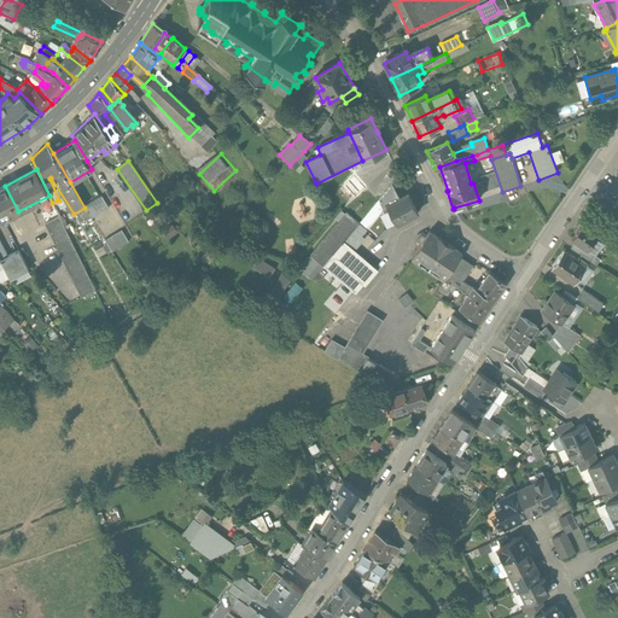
[(392,184),(379,199),(383,207),(386,205),(396,225),(418,213),(407,193),(398,197),(392,184)]
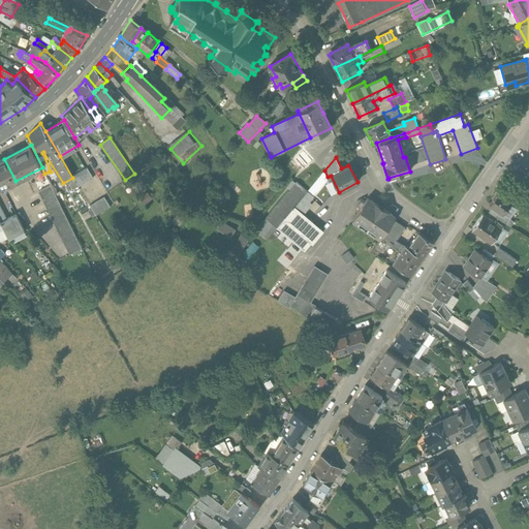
[(4,159),(0,160),(0,183),(2,187),(2,188),(16,181),(4,159)]
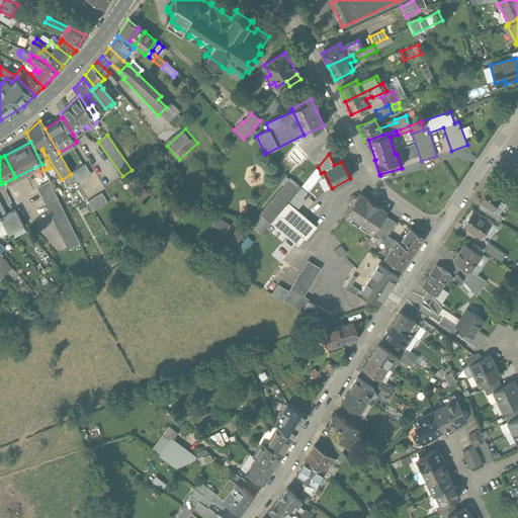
[(85,165),(71,174),(77,183),(90,174),(85,165)]
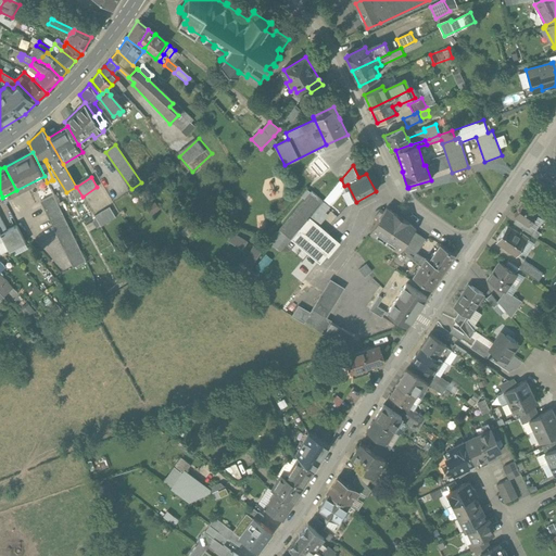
[(344,186),(341,179),(323,201),(290,239),(301,248),(310,238),(315,242),(314,244),(328,256),(339,243),(318,225),(327,214),(325,212),(345,188),(344,186)]
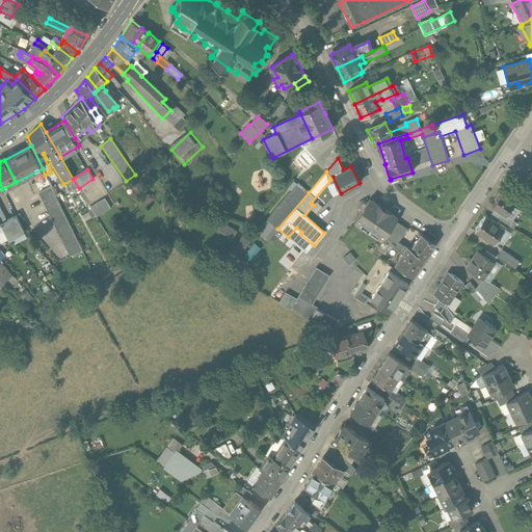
[(49,173),(45,175),(51,186),(62,211),(67,210),(49,173)]
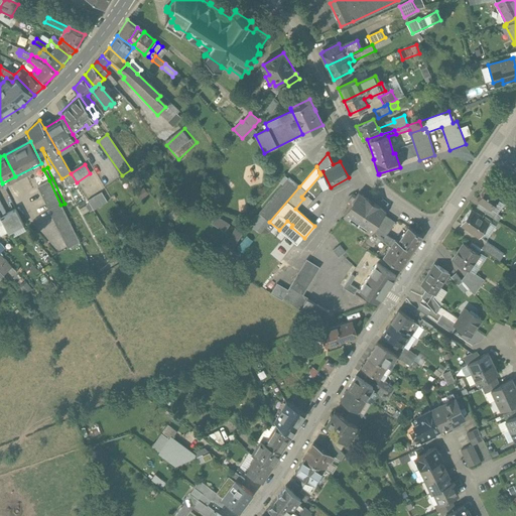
[(269,222),(299,186),(289,177),(259,214),(269,222)]
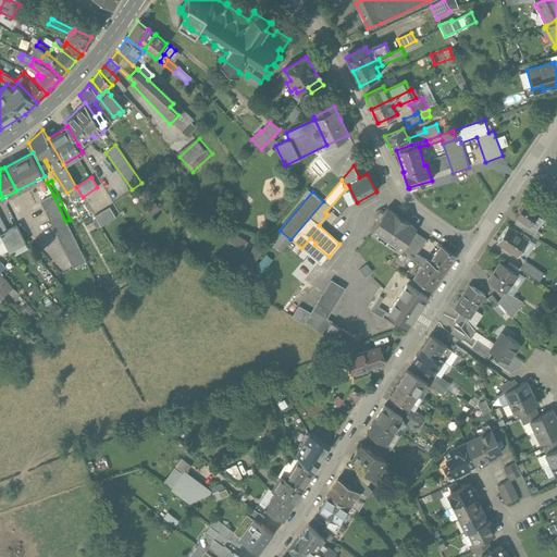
[(85,200),(79,193),(71,198),(75,206),(85,200)]
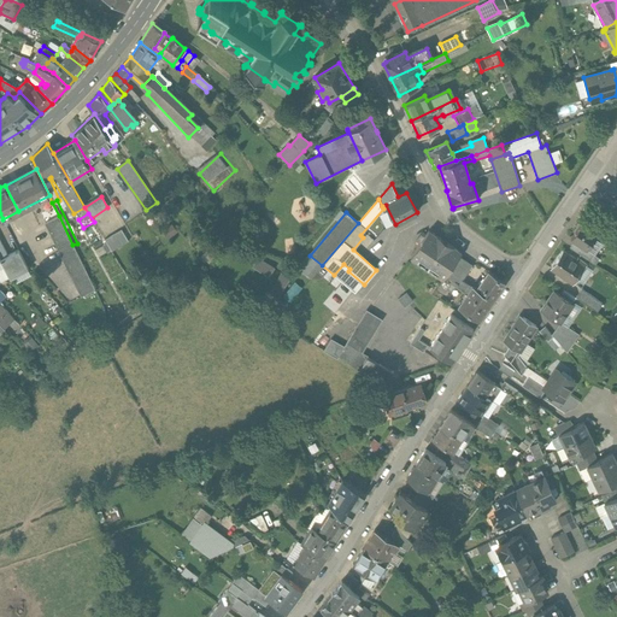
[(94,291),(72,245),(59,216),(45,223),(81,298),(94,291)]
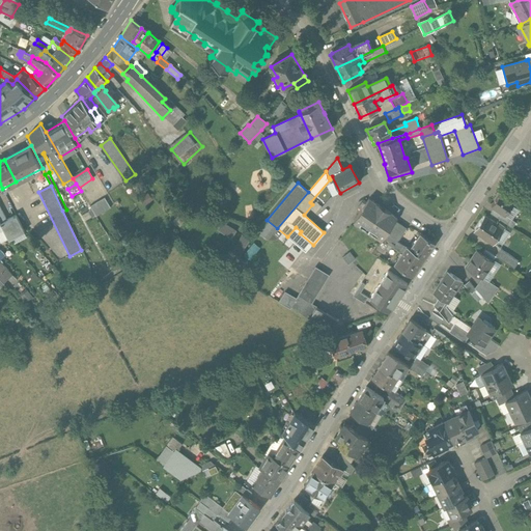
[(514,201),(501,192),(492,206),(495,208),(505,216),(506,215),(514,201)]
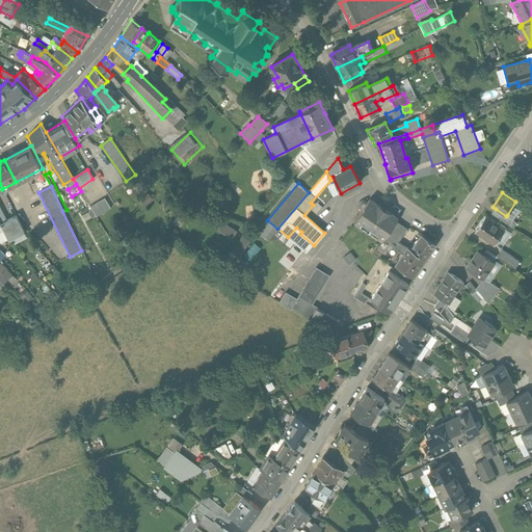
[(110,209),(104,198),(90,207),(97,217),(110,209)]
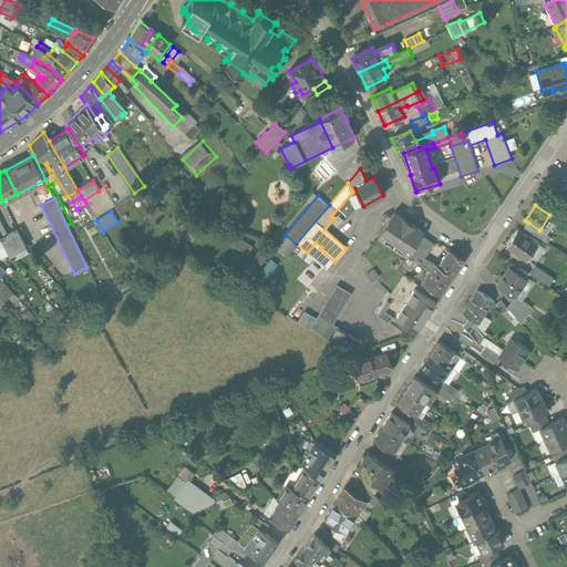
[(423,233),(393,213),(378,236),(408,256),(409,254),(421,236),(423,233)]
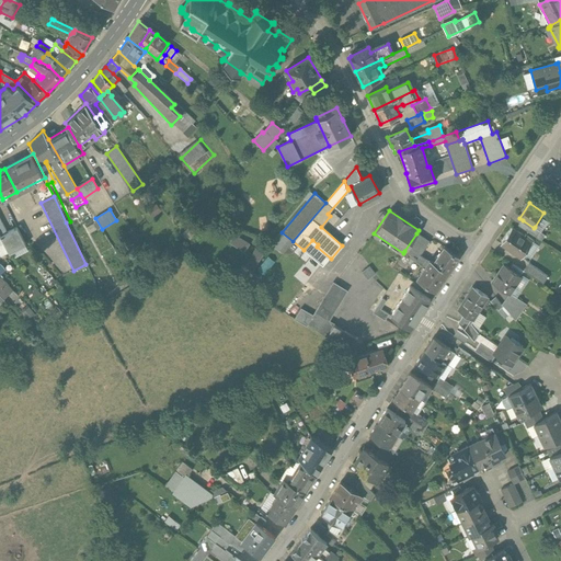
[(535,227),(534,228),(523,220),(518,226),(538,239),(542,232),(535,227)]
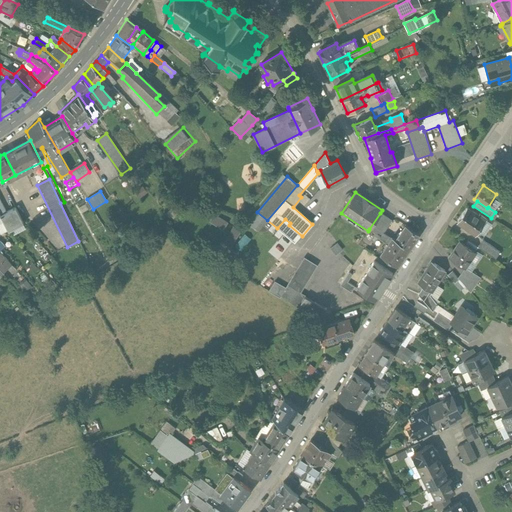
[(0,204),(0,215),(8,231),(23,224),(15,207),(6,211),(2,204),(0,204)]
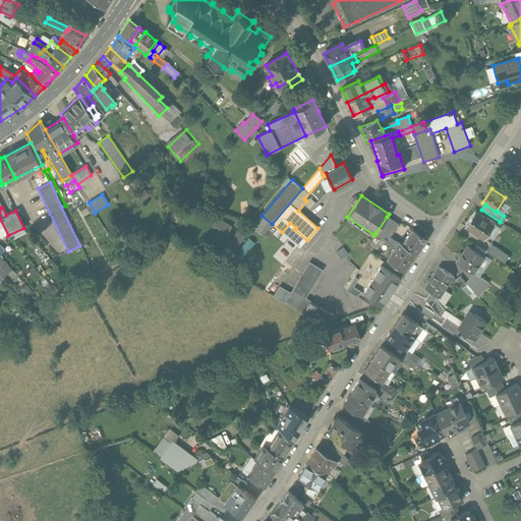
[(486,221),(475,213),(465,227),(484,239),(496,223),(488,219),(486,221)]
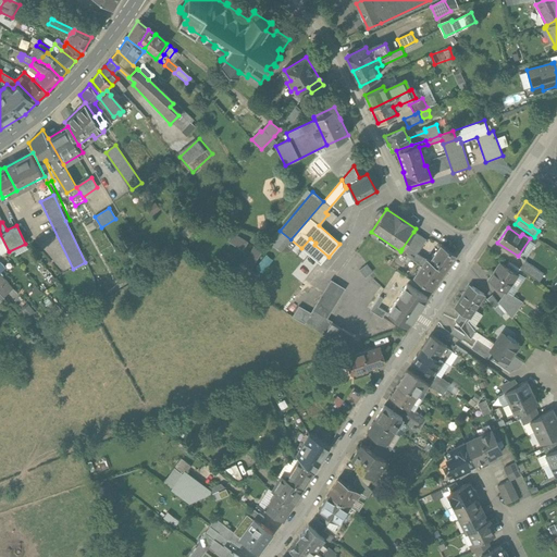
[(291,239),(280,231),(279,230),(269,242),(281,251),(291,239)]
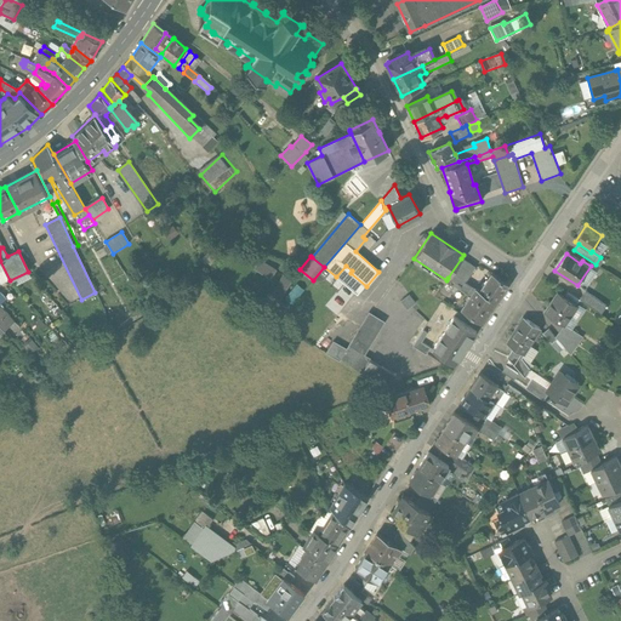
[(255,267),(272,278),(278,268),(261,257),(255,267)]
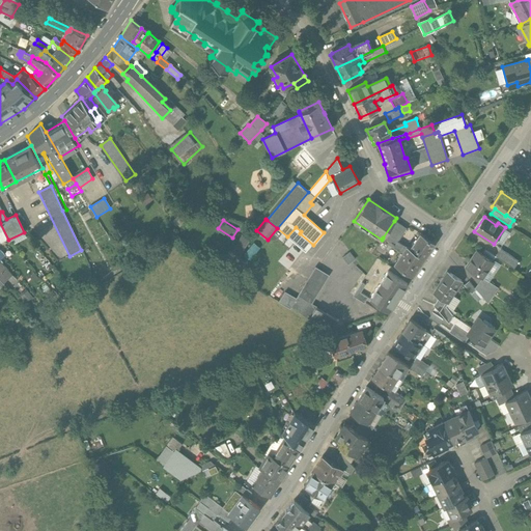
[(407,228),(394,221),(383,238),(394,245),(395,246),(398,242),(407,228)]
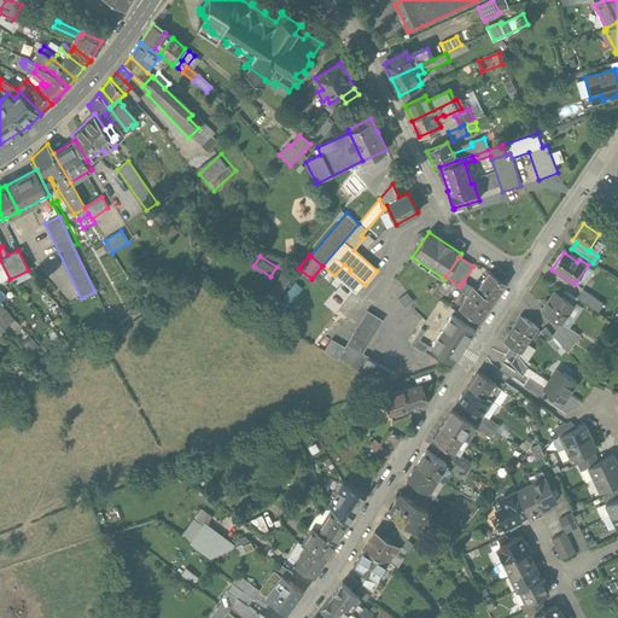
[(506,283),(489,272),(477,289),(474,287),(473,287),(464,281),(460,286),(459,285),(456,287),(468,296),(460,308),(479,321),(506,283)]
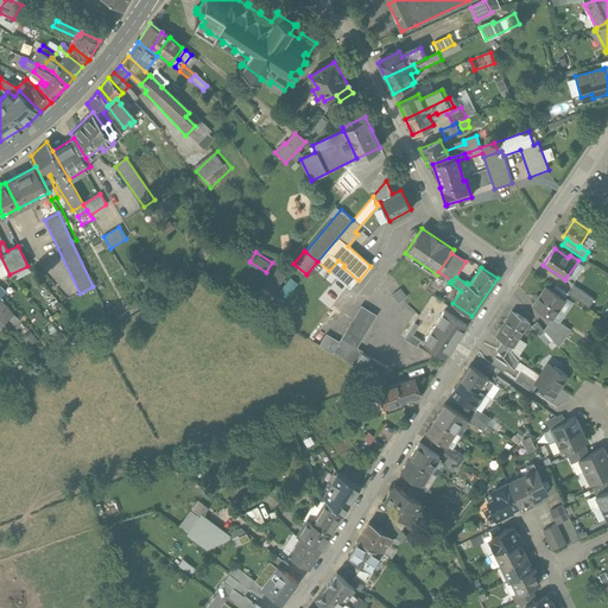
[(283,276),(274,271),(263,291),(272,296),(283,276)]
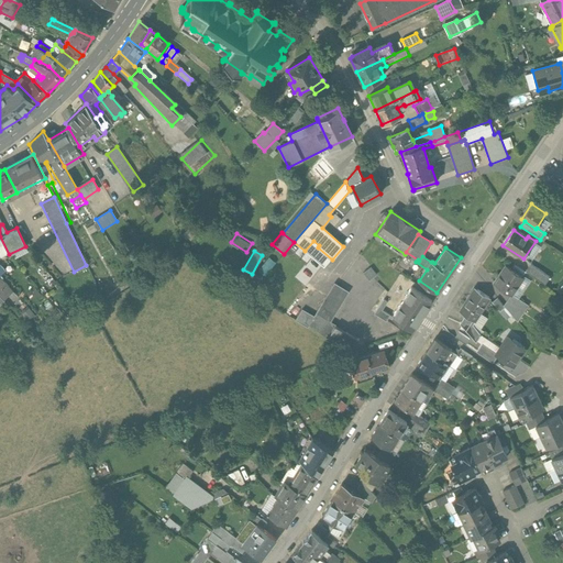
[(551,277),(532,265),(527,273),(545,285),(551,277)]
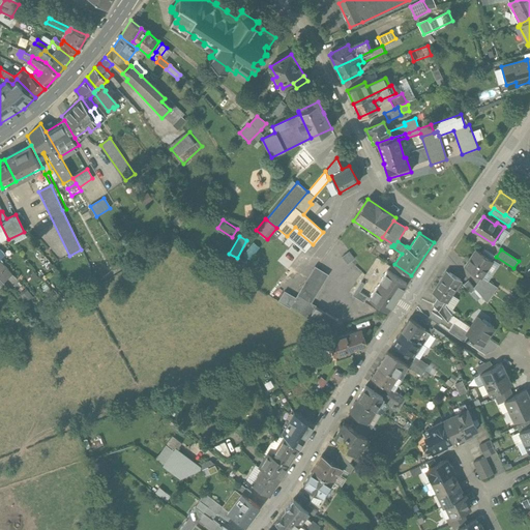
[(487,268),(491,261),(492,262),(493,261),(476,251),(470,260),(471,261),(467,267),(481,276),(488,268),(487,268)]
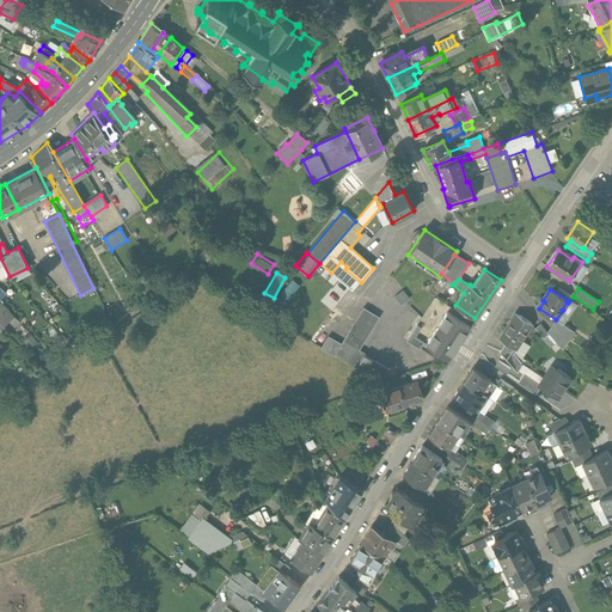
[(403,291),(395,298),(401,306),(410,299),(403,291)]
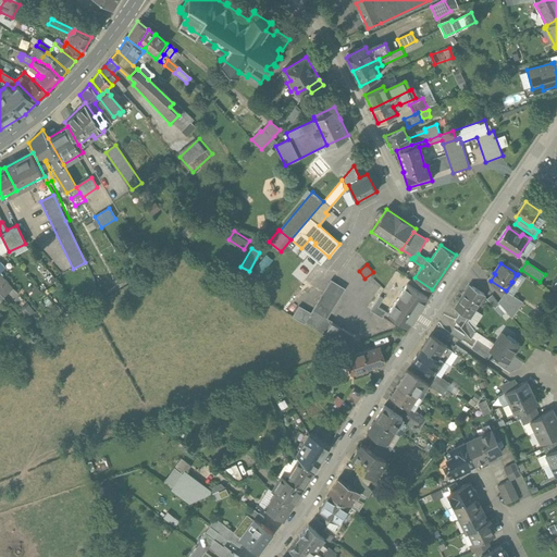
[(0,292),(4,297),(9,293),(13,297),(17,293),(0,275),(0,292)]
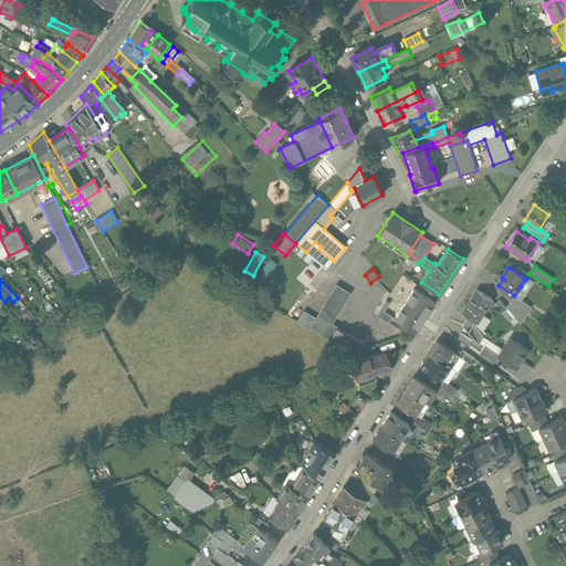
[(433,302),(413,289),(394,320),(413,332),(433,302)]
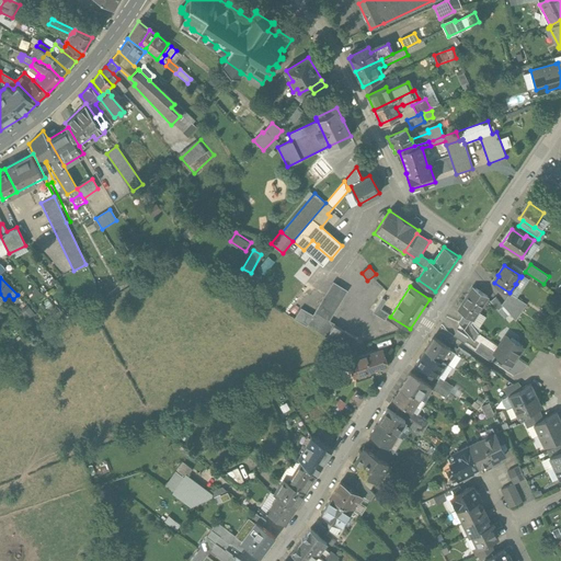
[(473,287),(458,311),(462,315),(473,321),(489,297),(473,287)]
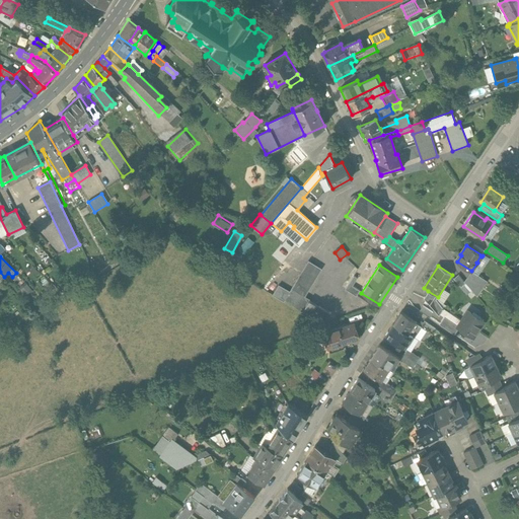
[(312,281),(301,273),(289,292),(278,285),(272,295),(283,302),(284,300),(302,311),(323,323),(329,312),(302,297),(312,281)]
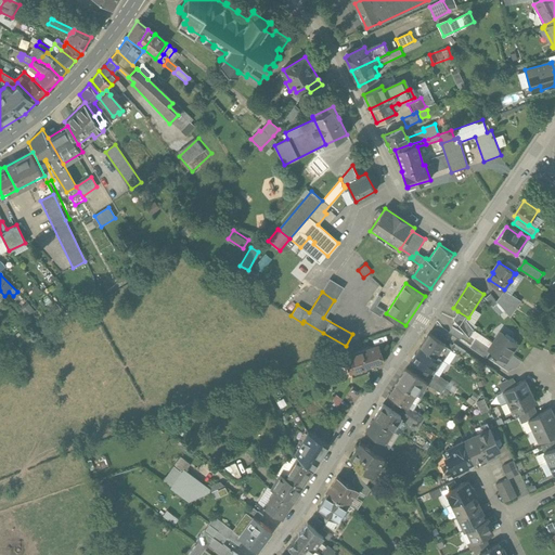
[(520,300),(507,293),(503,298),(498,304),(508,317),(520,300)]
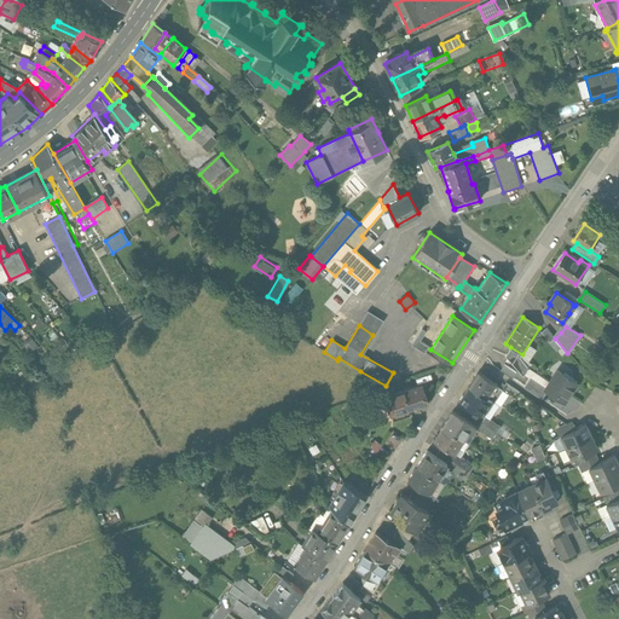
[(550,343),(555,339),(547,329),(542,334),(550,343)]
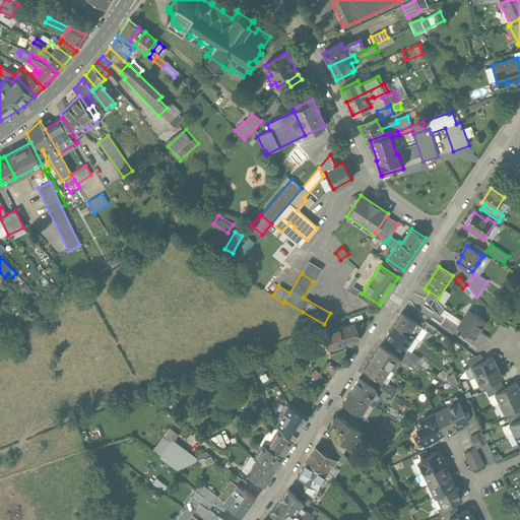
[(439,298),(429,291),(425,299),(440,316),(444,309),(437,302),(439,298)]
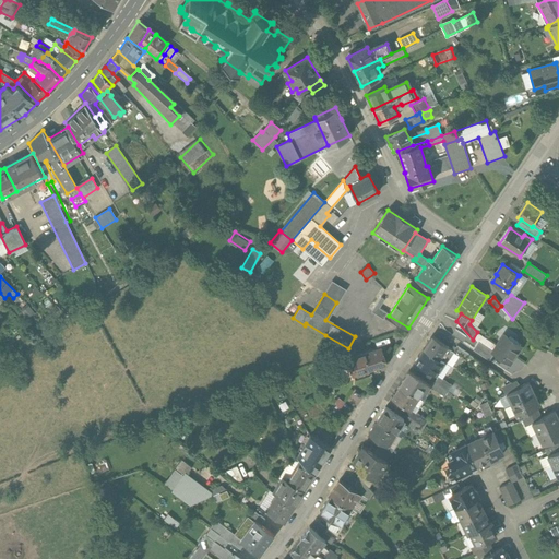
[(518,343),(515,344),(503,335),(494,352),(492,352),(494,353),(509,364),(518,352),(519,351),(521,348),(520,345),(518,343)]
